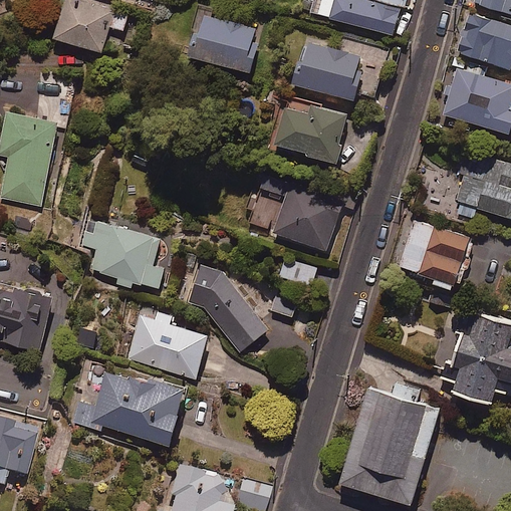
[(128,14),(79,0),(63,0),(52,37),(100,52),(108,27),(121,31),(128,14)]
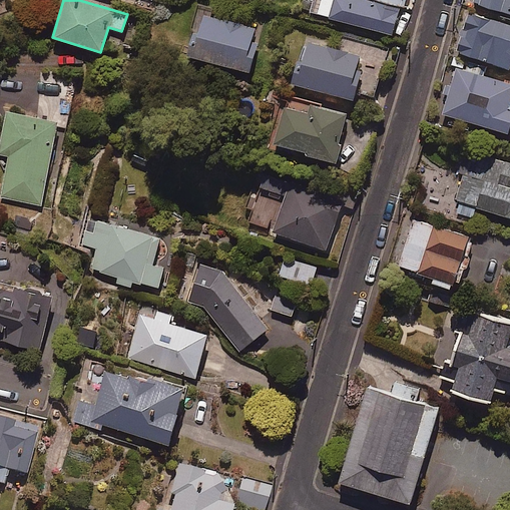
[(400,6),(378,0),(321,0),(317,15),(392,35),(400,6)]
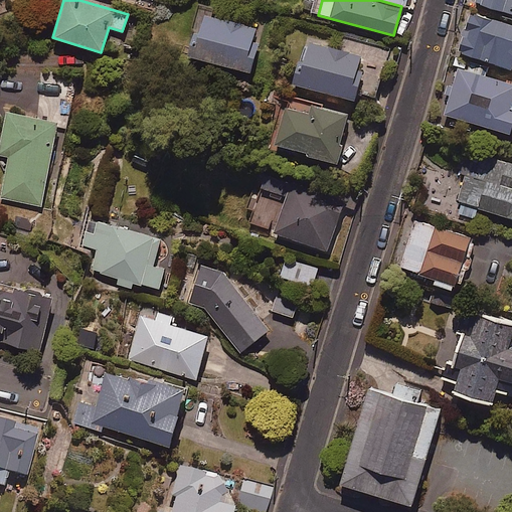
[(511,0),(474,0),(474,3),(511,14),(511,0)]
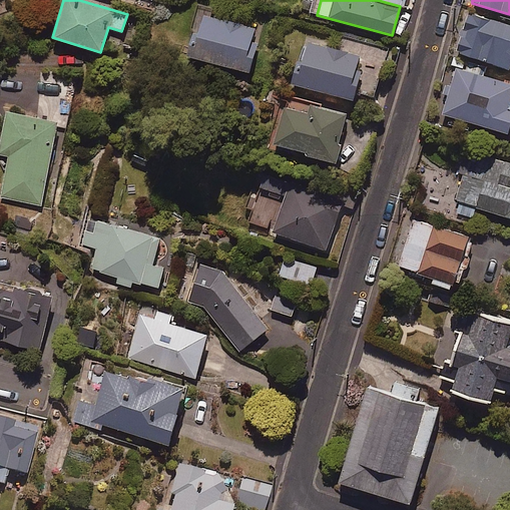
[(255,26),(200,12),(189,56),(248,71),(252,53),(248,52),(255,26)]
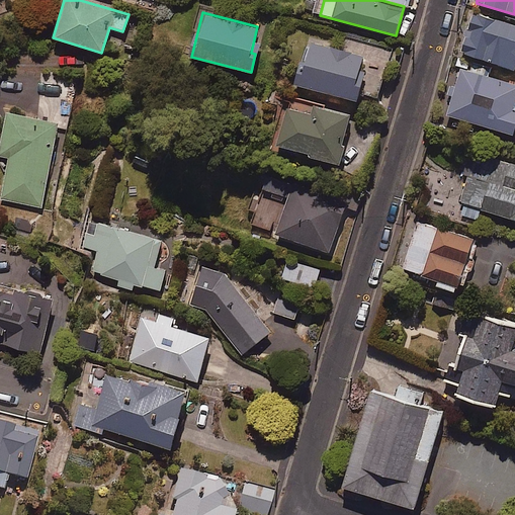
[(514,25),(469,12),(457,53),(514,70),(514,69),(514,25)]
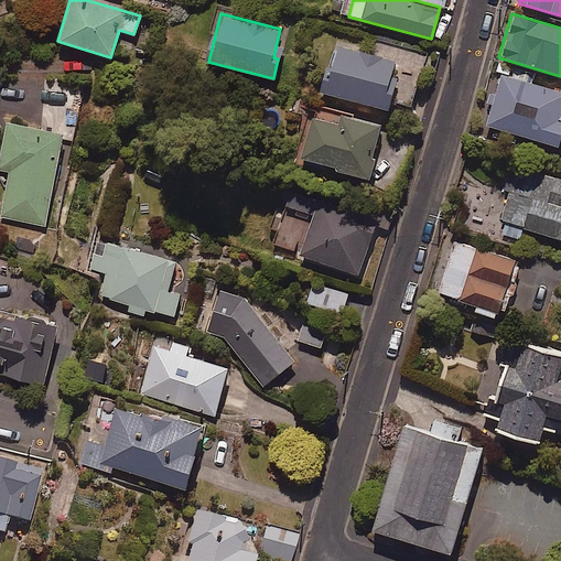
[(396,62),(334,43),(320,89),(388,110),(394,89),(388,88),(396,62)]
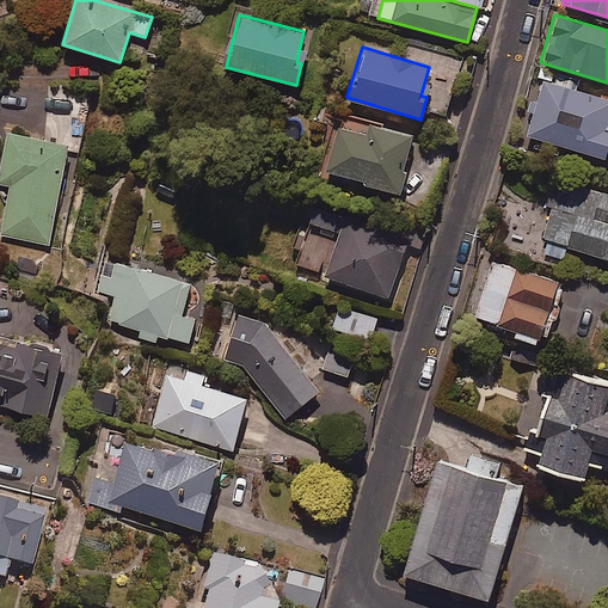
[(607,147),(607,98),(577,91),(579,80),(535,68),(532,81),(540,84),(526,136),(606,158),(607,147)]
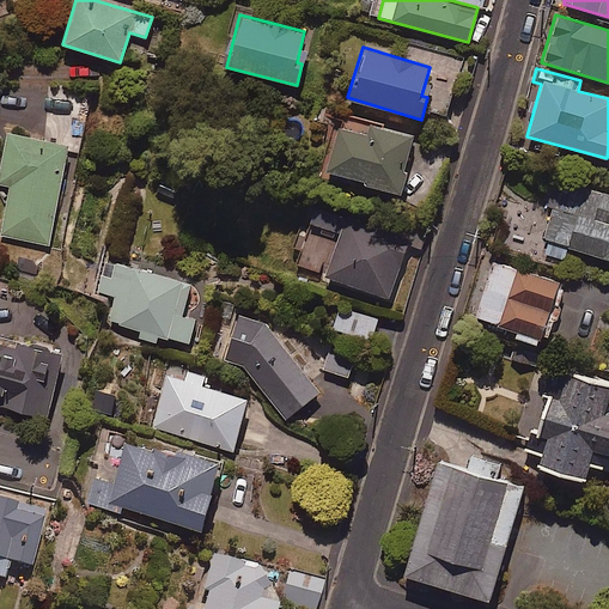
[(85,120),(47,111),(40,141),(8,133),(0,165),(0,188),(6,190),(0,215),(0,237),(44,248),(68,152),(77,154),(85,120)]
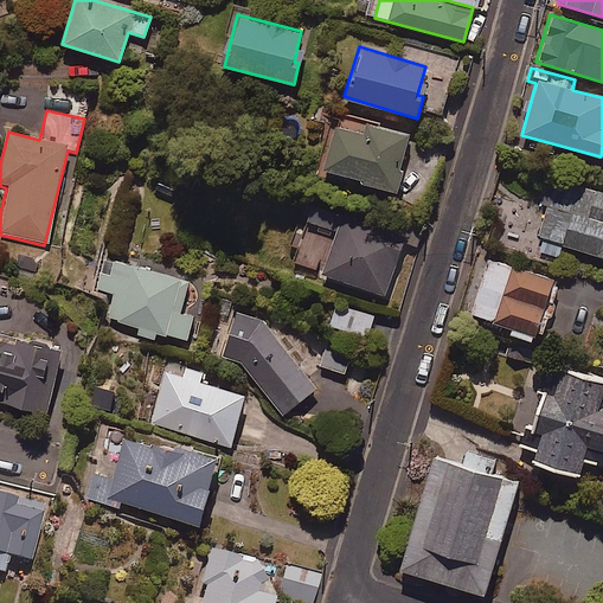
[(361,121),(360,130),(337,123),(326,166),(363,177),(361,181),(397,190),(411,135),(361,121)]
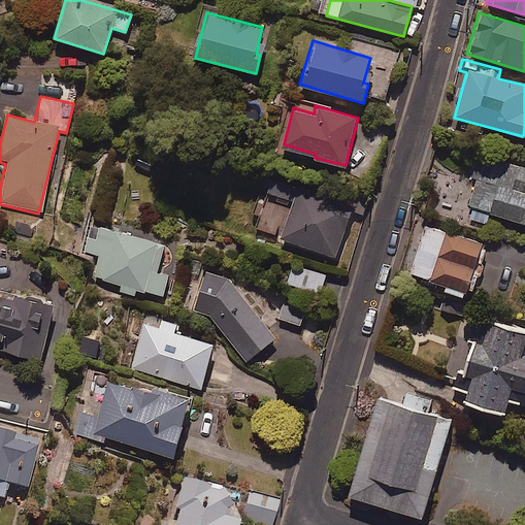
[(524,169),(479,158),(462,219),(485,225),(488,214),(524,223),(524,169)]
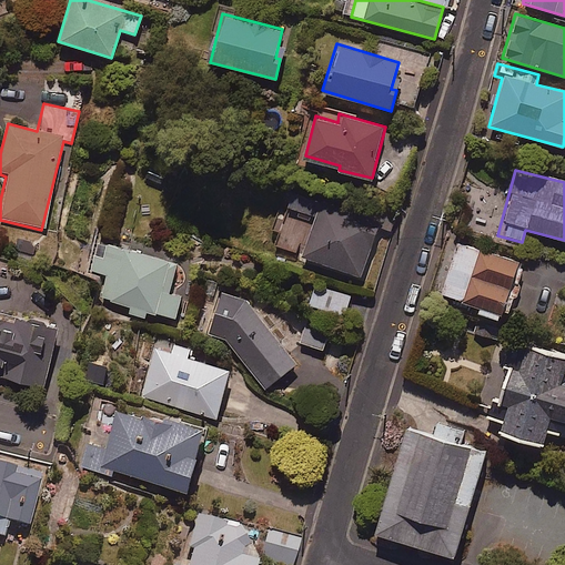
[(377,225),(292,199),(288,213),(314,222),(302,258),(361,276),(377,225)]
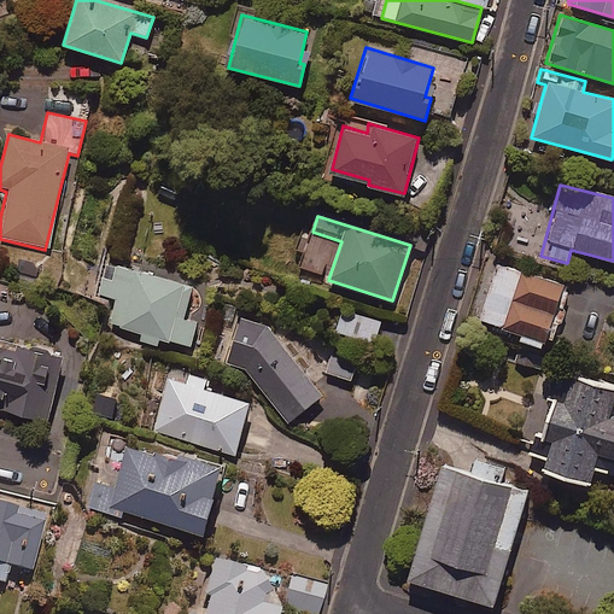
[(106,326),(139,335),(136,343),(158,349),(159,341),(188,349),(194,325),(182,321),(192,287),(106,263),(97,297),(113,302),(106,326)]
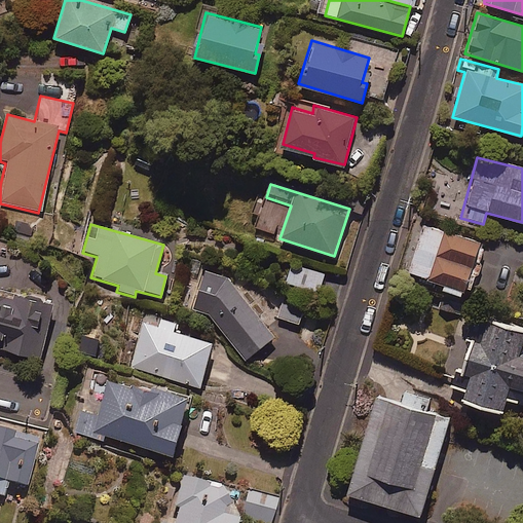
[(480,243),(426,225),(410,274),(463,292),(480,243)]
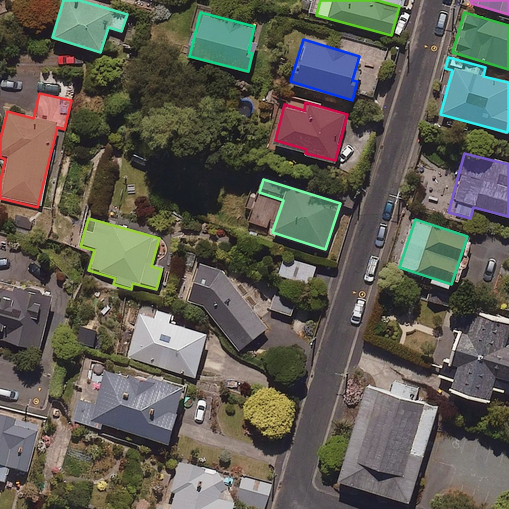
[(314,269),(283,259),(277,275),(309,285),(314,269)]
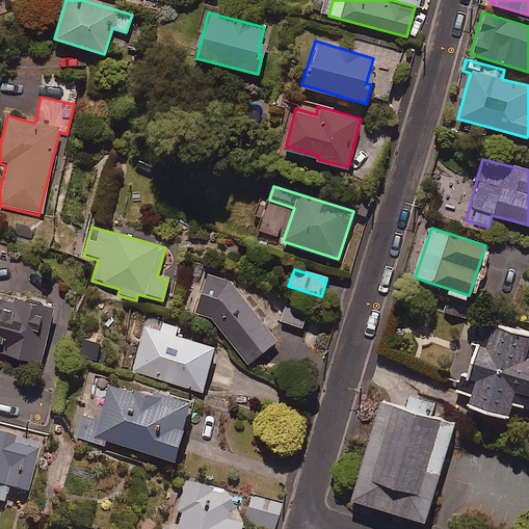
[(230,283),(206,274),(193,312),(210,319),(249,364),(275,340),(230,283)]
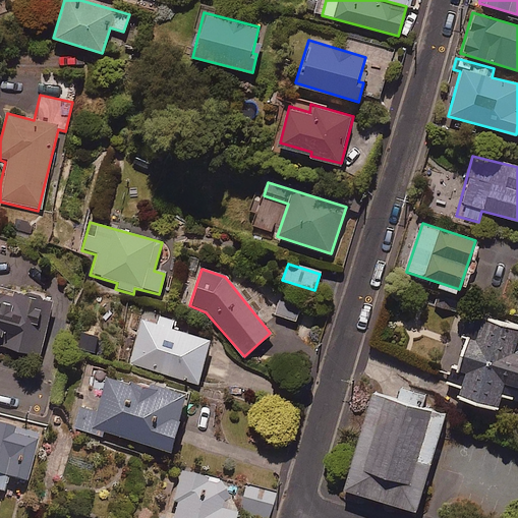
[(14,293),(0,290),(0,344),(38,354),(46,327),(41,325),(48,298),(15,289),(14,293)]
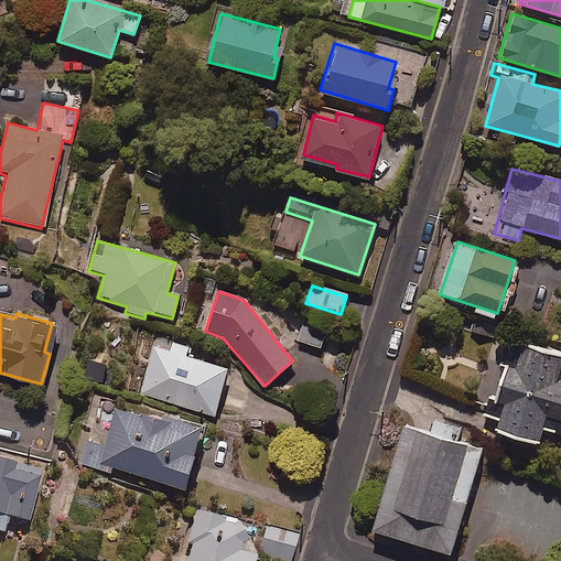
[(324,333),(301,324),(294,341),(317,349),(324,333)]
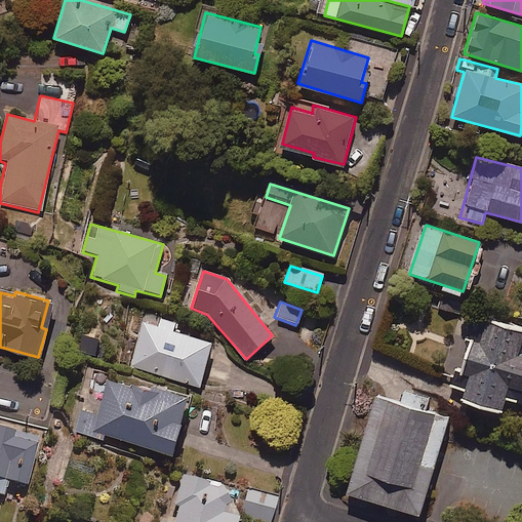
[(503,410),(506,400),(521,404),(521,327),(462,311),(443,375),(454,378),(452,387),(466,390),(464,399),(503,410)]
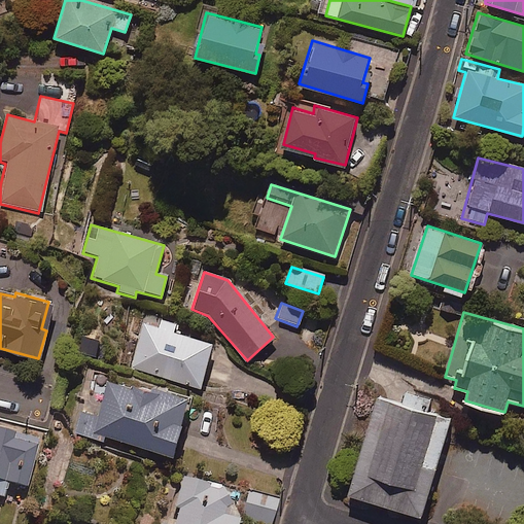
[(174,324),(143,317),(131,372),(202,388),(212,342),(172,333),(174,324)]
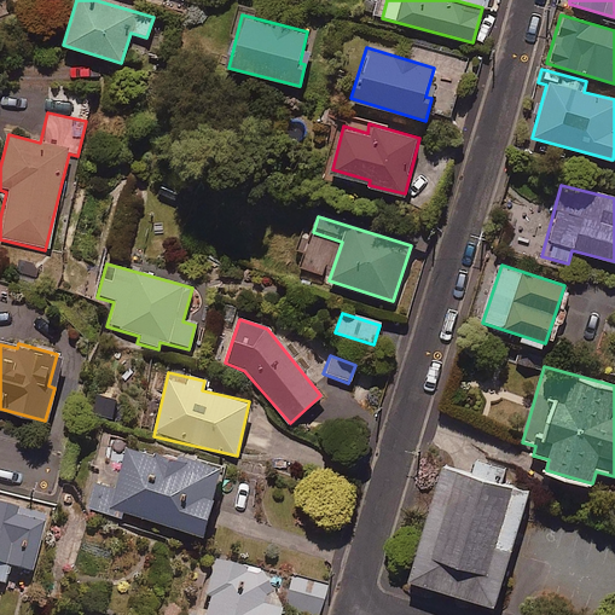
[(224,470),(127,442),(116,479),(94,473),(85,508),(117,517),(120,511),(204,535),(224,470)]
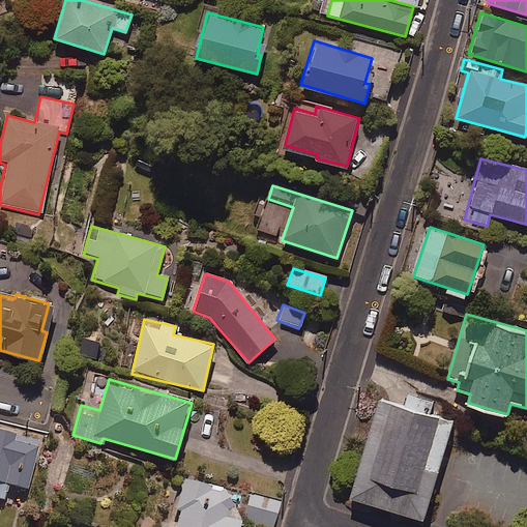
[(433,402),(407,394),(404,406),(380,400),(351,497),(425,519),(454,422),(429,415),(433,402)]
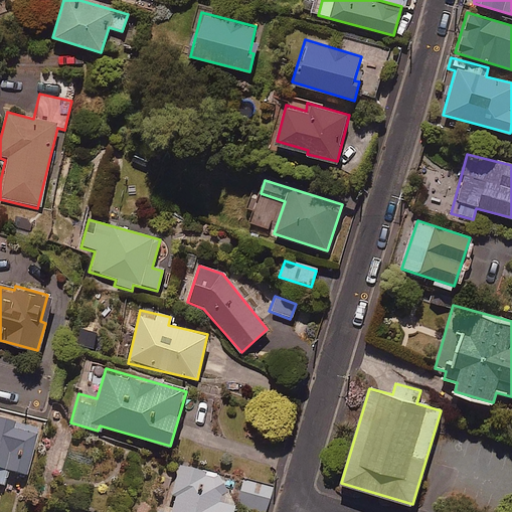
[(38,427),(0,415),(0,488),(4,473),(24,479),(38,427)]
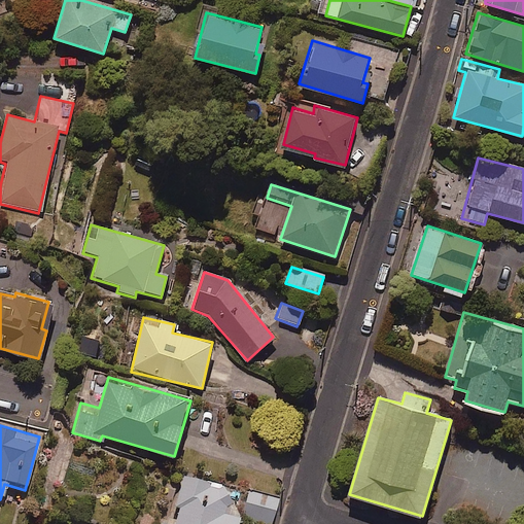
[(236,523),(238,519),(228,516),(234,494),(182,478),(167,523),(236,523)]
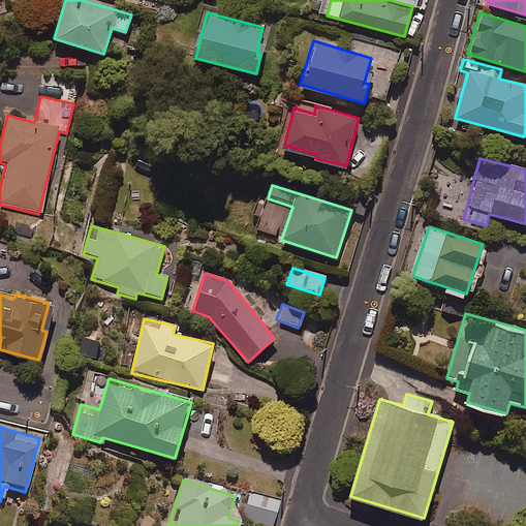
[(270,525),(277,503),(248,494),(239,521),(253,525),(270,525)]
